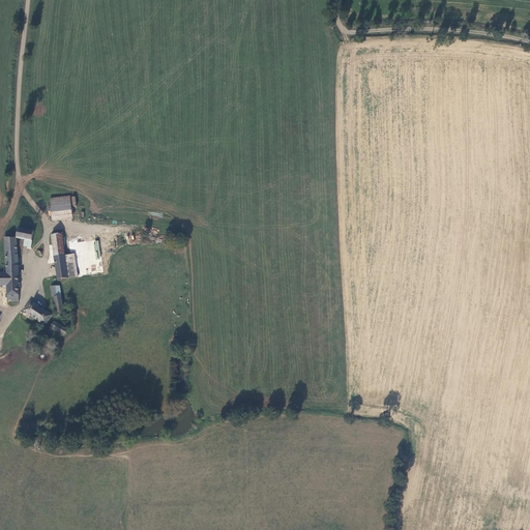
[(72,215),(69,195),(49,198),(53,218),(72,215)]
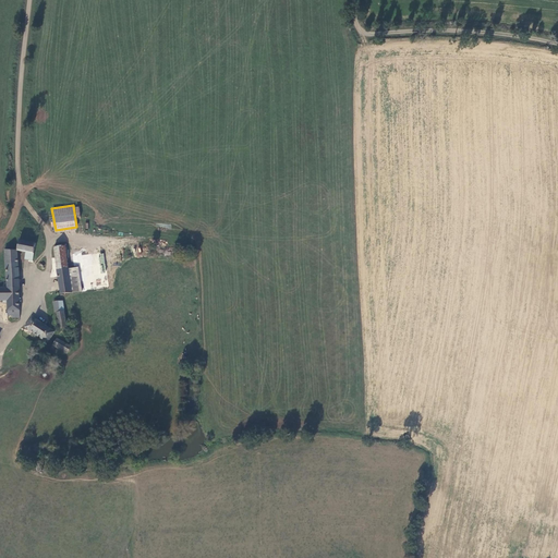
[(11,317),(17,317),(17,294),(15,254),(20,254),(21,251),(25,251),(23,258),(32,259),(36,235),(19,232),(15,250),(2,250),(5,287),(0,287),(0,300),(5,300),(7,315),(11,315),(11,317)]
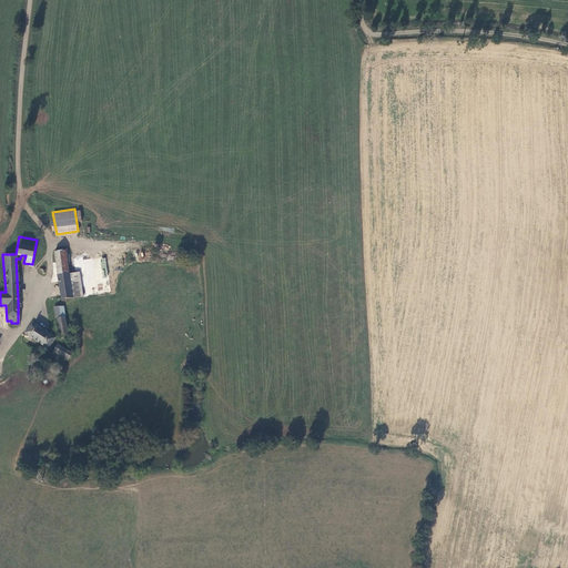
[(63,298),(82,296),(79,272),(69,273),(66,250),(53,251),(57,275),(60,301),(63,301),(63,298)]
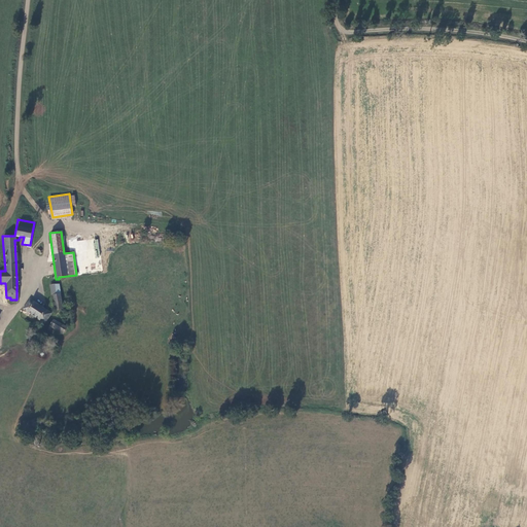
[(55,310),(60,310),(62,310),(59,284),(55,284),(56,293),(53,294),(55,310)]
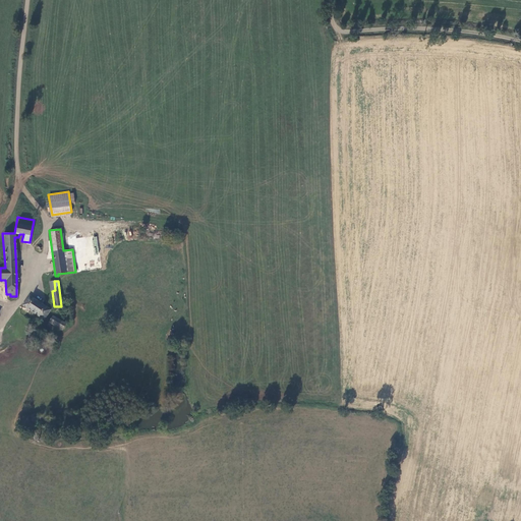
[(29,295),(22,304),(43,319),(50,309),(29,295)]
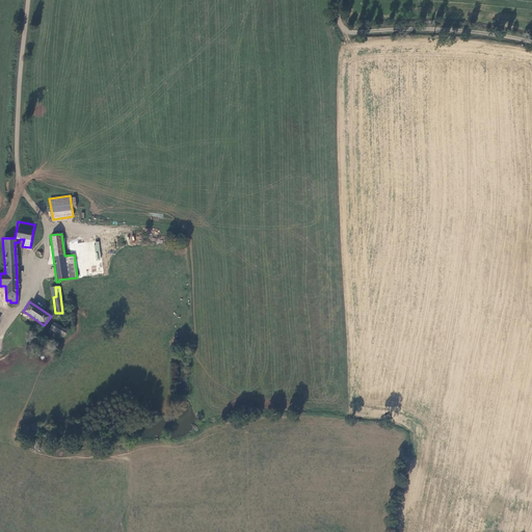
[(49,328),(63,337),(67,329),(52,322),(49,328)]
